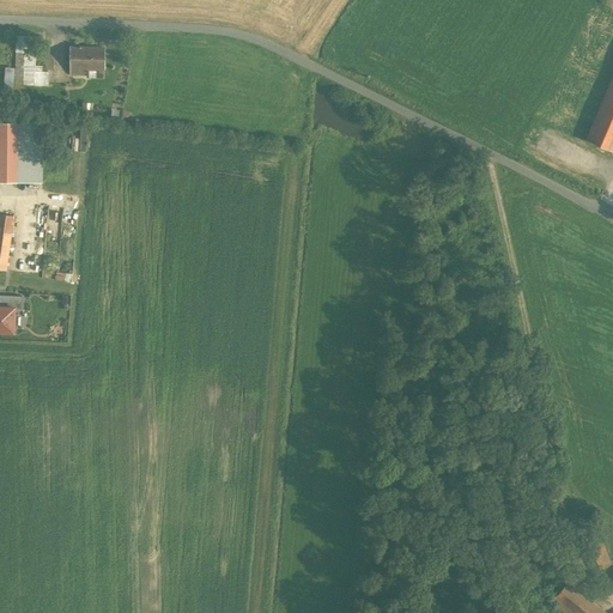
[(7,65),(6,90),(24,90),(25,84),(52,84),(52,70),(44,70),(44,64),(38,64),(38,34),(18,34),(17,66),(7,65)]
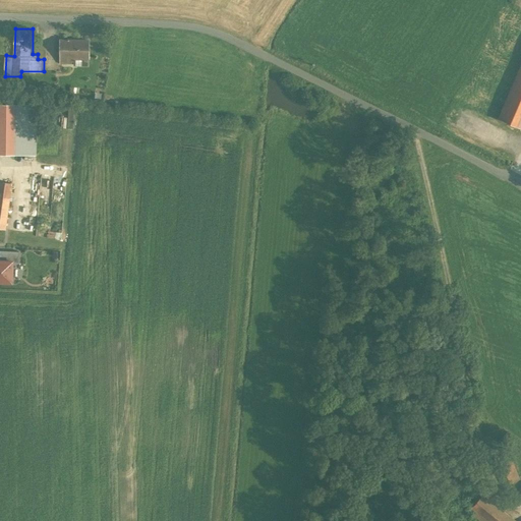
[(88,40),(60,41),(60,63),(74,63),(74,59),(89,58),(88,40)]
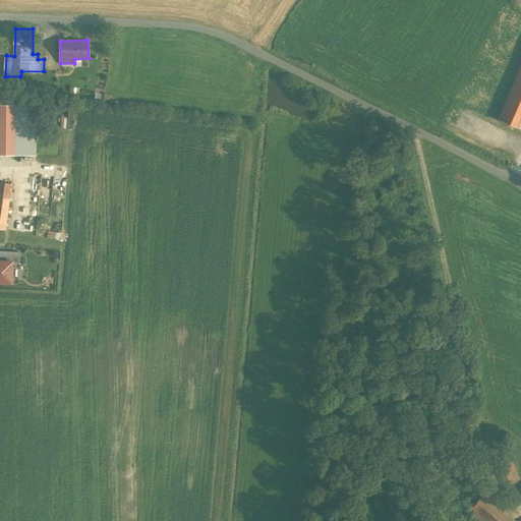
[(520,126),(520,78),(516,76),(499,118),(520,127),(520,126)]
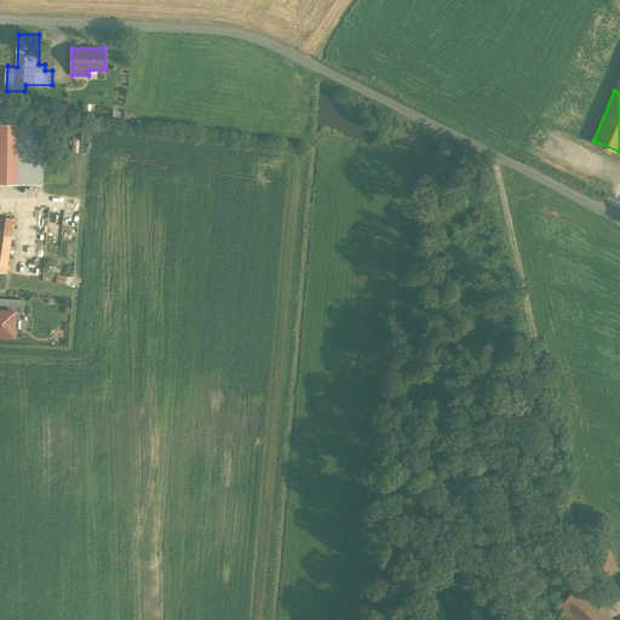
[(18,125),(0,125),(0,182),(39,184),(39,127),(18,127),(18,125)]
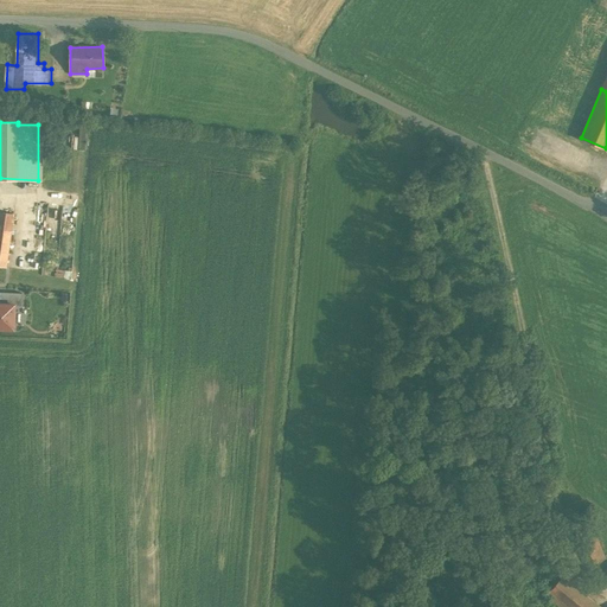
[(77,148),(88,148),(88,122),(83,122),(82,136),(77,136),(77,148)]
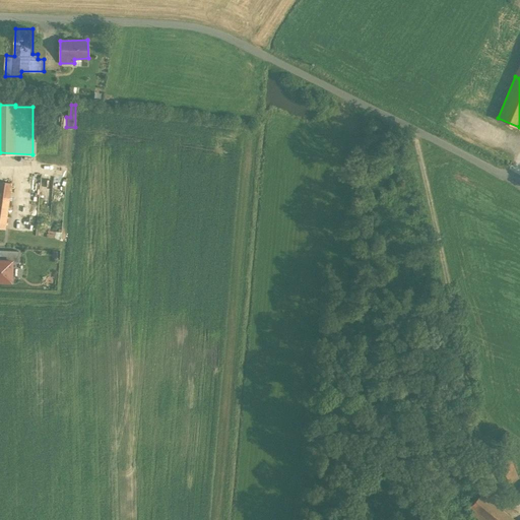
[(41,178),(39,235),(62,236),(64,179),(41,178)]
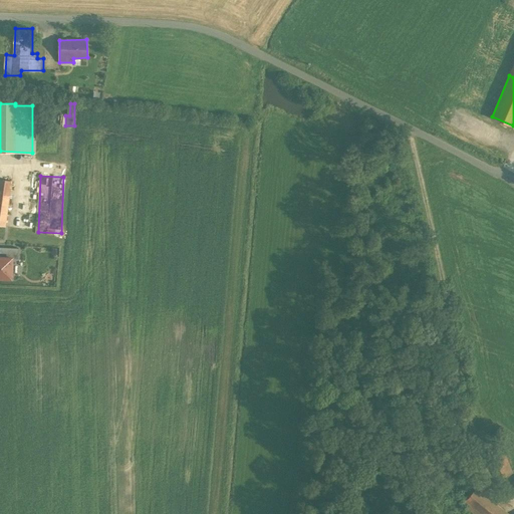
[(11,181),(0,179),(0,225),(5,226),(11,181)]
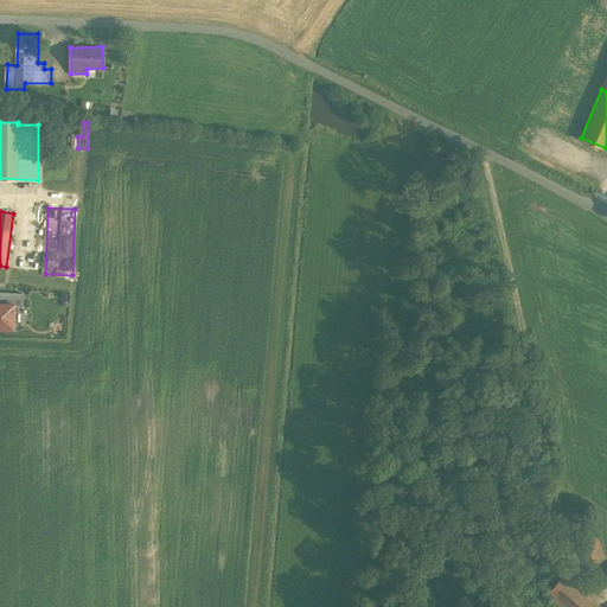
[(0,327),(13,328),(14,304),(0,302),(0,327)]
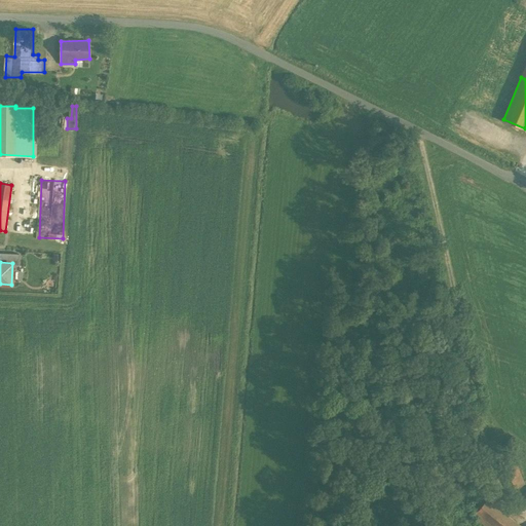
[(448,381),(427,372),(423,381),(444,390),(448,381)]
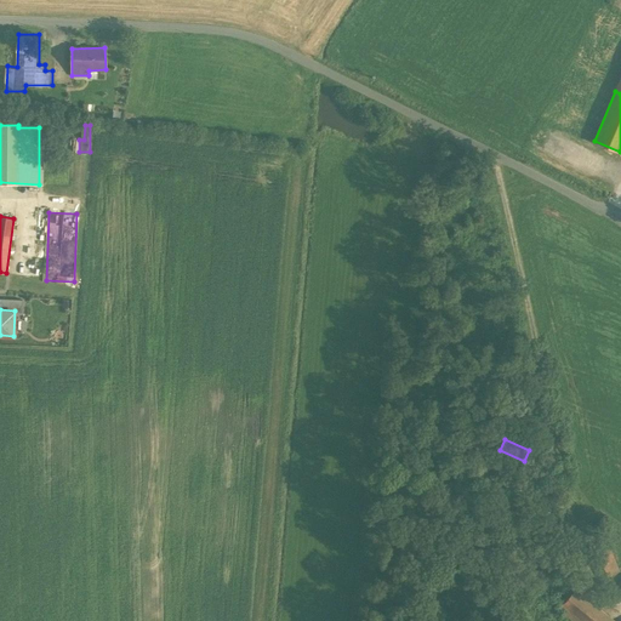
[(609,547),(593,553),(603,577),(619,571),(609,547)]
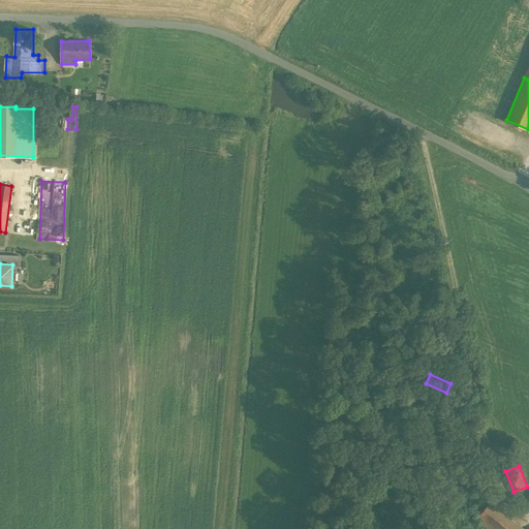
[(523,528),(489,502),(478,516),(495,528),(523,528)]
